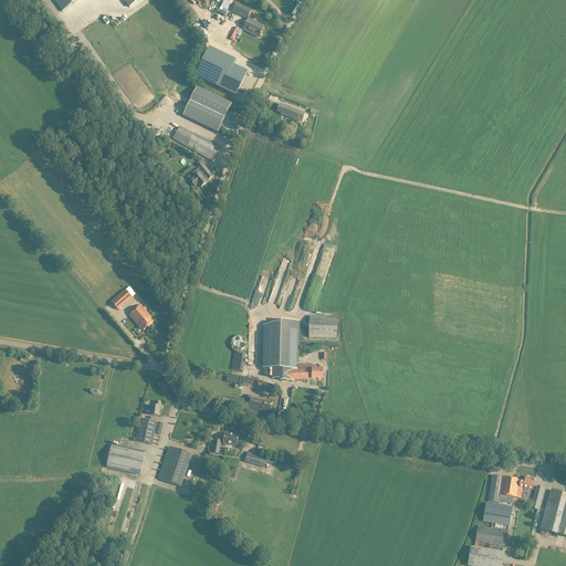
[(53,0),(62,12),(79,0),(53,0)]
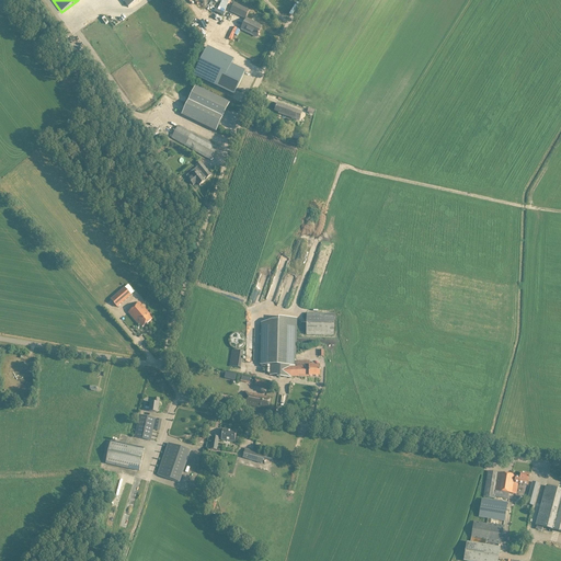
[(230,12),(245,19),(249,10),(235,3),(230,12)]
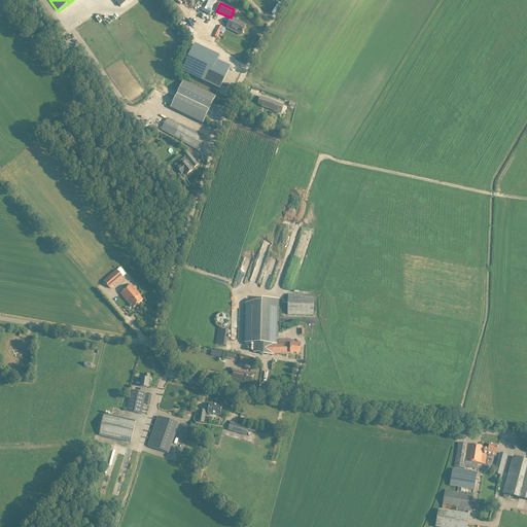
[(242,35),(246,25),(232,18),(227,27),(237,31),(237,32),(242,35)]
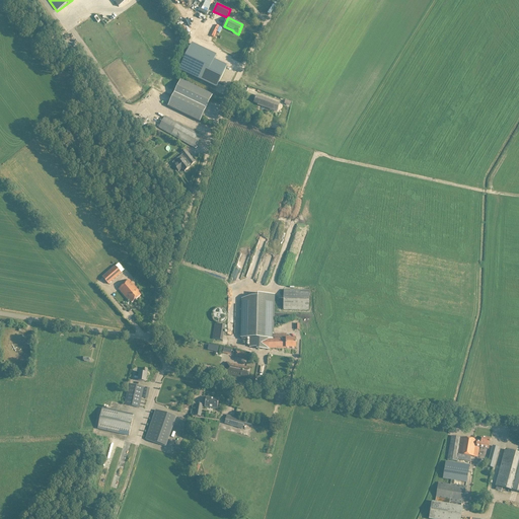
[(193,44),(179,70),(216,88),(226,67),(214,61),(216,56),(193,44)]
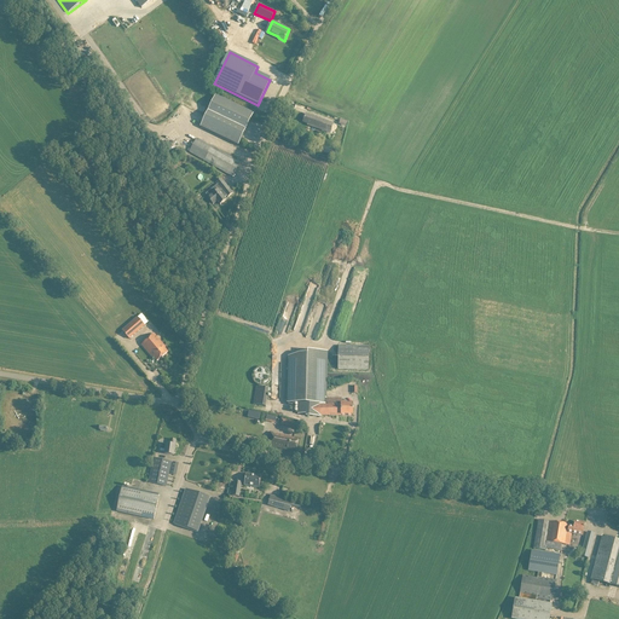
[(238,146),(254,114),(215,96),(201,127),(238,146)]
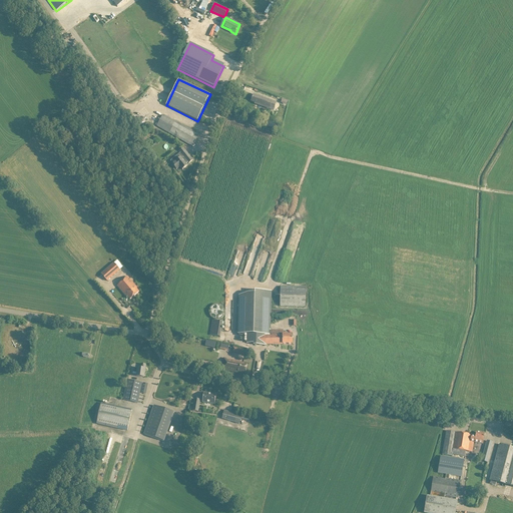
[(261,105),(270,109),(274,110),(276,102),(273,101),(253,95),(251,101),(261,105)]
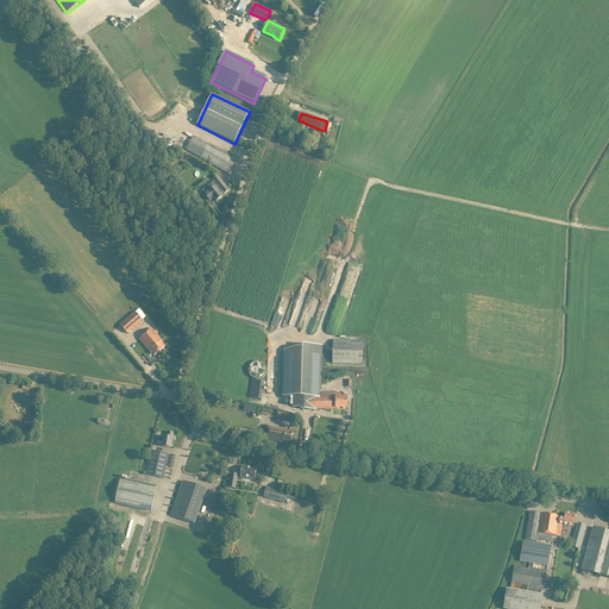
[(186,150),(224,171),(228,174),(237,161),(233,158),(194,137),(186,150)]
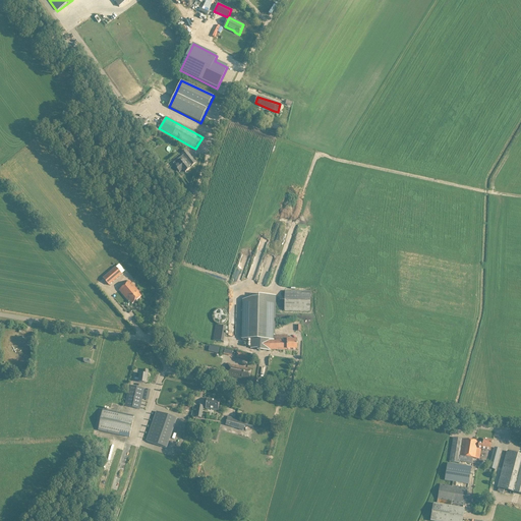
[(190,169),(189,167),(191,165),(191,166),(196,163),(186,151),(181,154),(183,156),(173,164),(175,166),(175,167),(179,172),(183,169),(185,173),(190,169)]
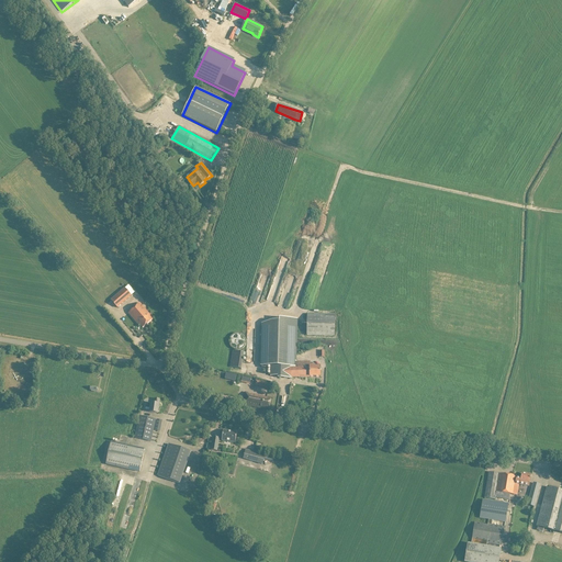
[(132,278),(142,292),(145,289),(135,276),(132,278)]
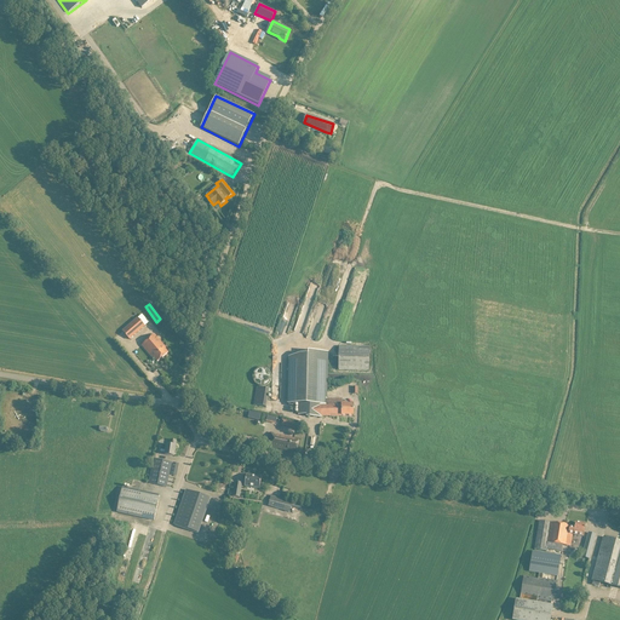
[(137,319),(122,331),(130,339),(145,327),(137,319)]
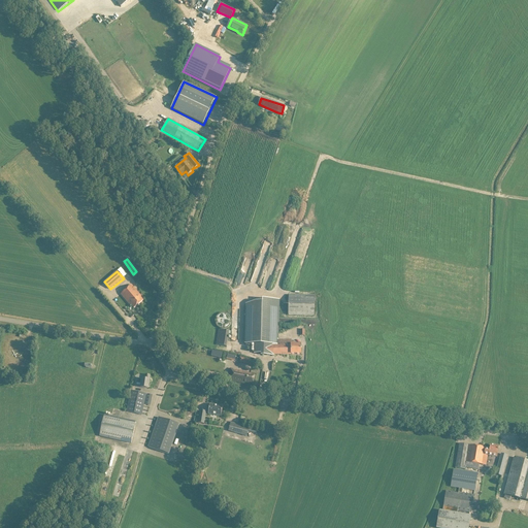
[(131,285),(121,294),(130,305),(131,305),(134,308),(143,300),(140,297),(141,296),(131,285)]
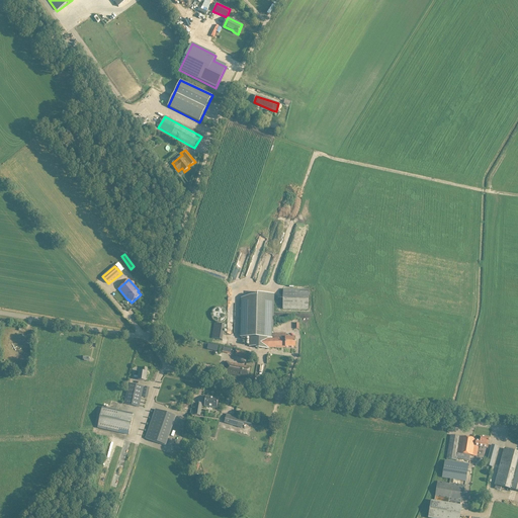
[(112,293),(118,300),(123,296),(117,289),(112,293)]
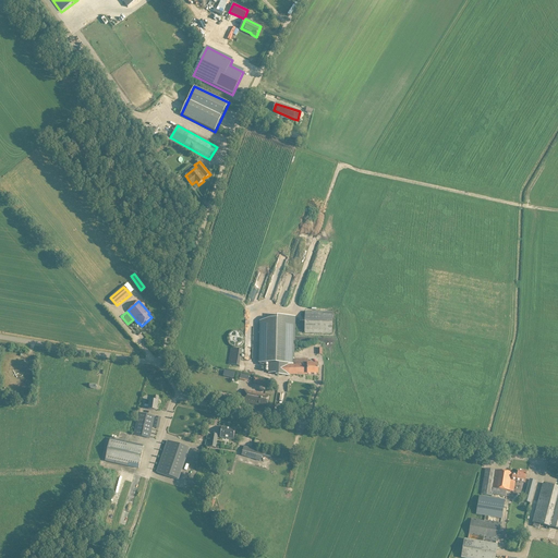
[(304,332),(332,334),(332,313),(305,312),(304,332)]
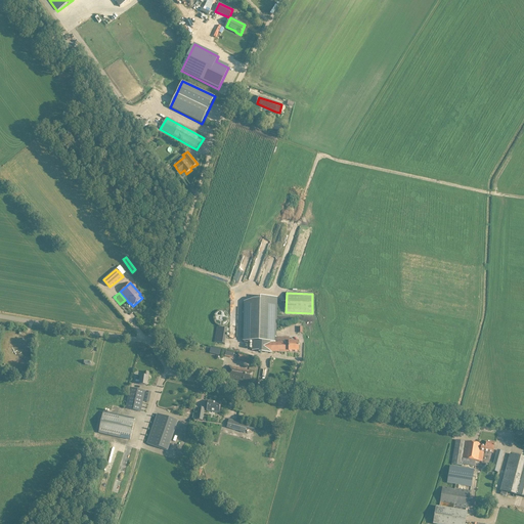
[(259,351),(259,352),(272,352),(289,352),(289,351),(299,351),(299,341),(294,341),(294,340),(290,340),(290,337),(275,337),(276,298),(261,297),(261,300),(254,300),(245,302),(244,341),(252,342),(252,351),(259,351)]
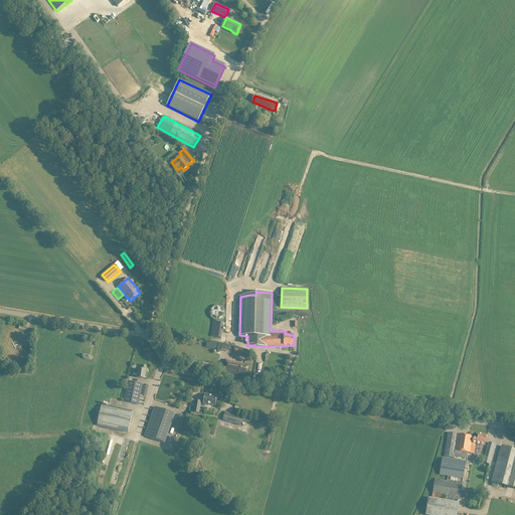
[(225,320),(224,306),(210,307),(212,321),(225,320)]
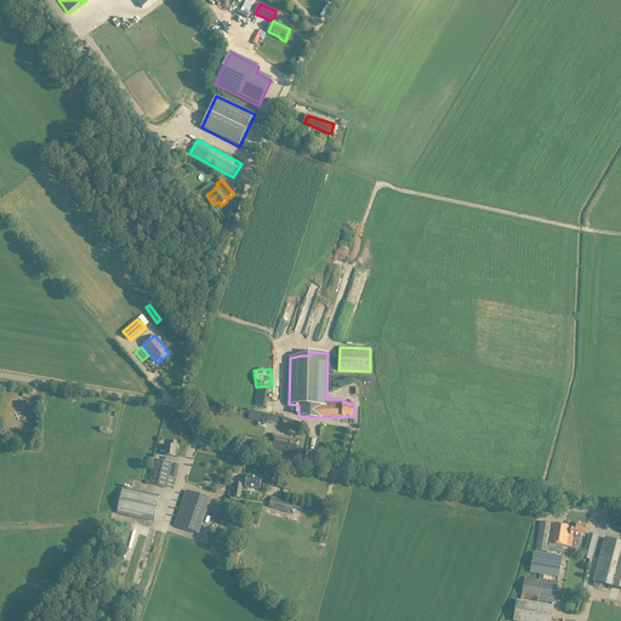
[(257,387),(254,405),(266,409),(268,394),(272,394),(272,391),(257,387)]
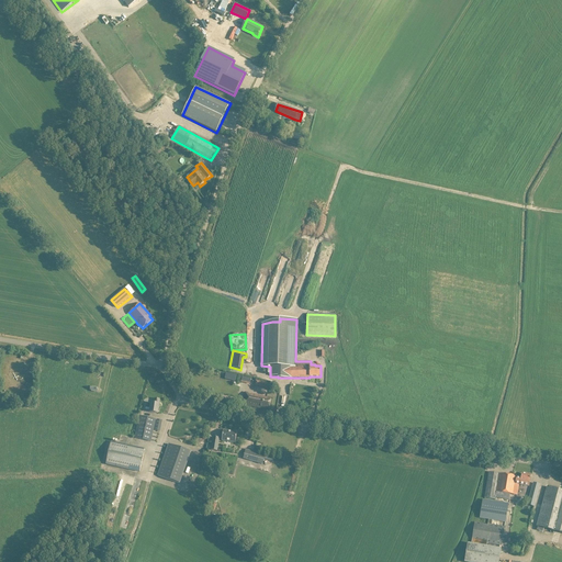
[(270,383),(255,380),(254,385),(269,389),(270,383)]
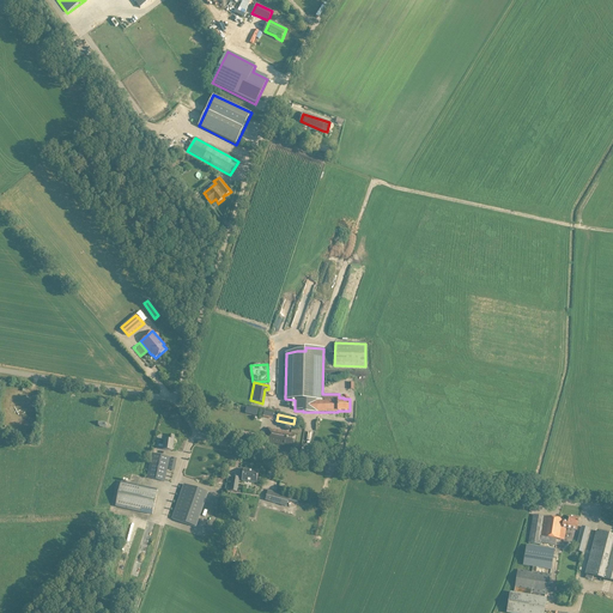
[(293,448),(296,436),(268,429),(267,435),(269,435),(268,442),(293,448)]
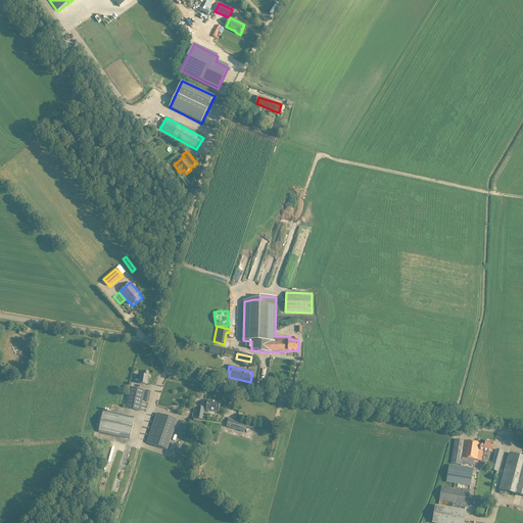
[(137,375),(137,379),(139,379),(139,384),(147,385),(148,377),(148,372),(144,372),(143,376),(140,376),(137,375)]
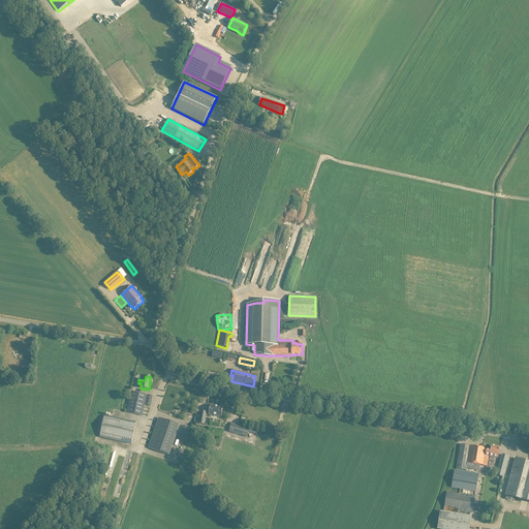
[(147,395),(142,394),(131,392),(126,412),(142,415),(147,395)]
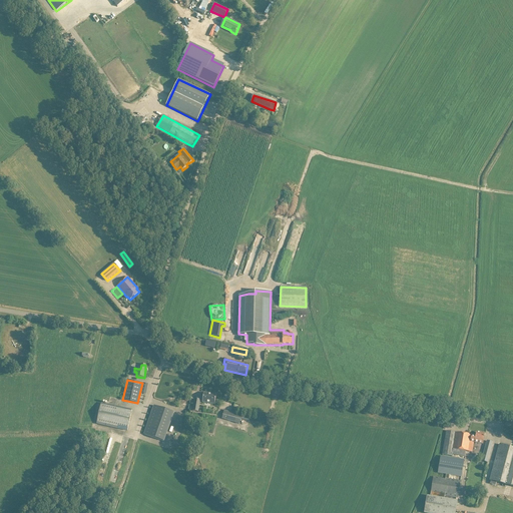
[(203,393),(202,403),(214,405),(216,395),(203,393)]
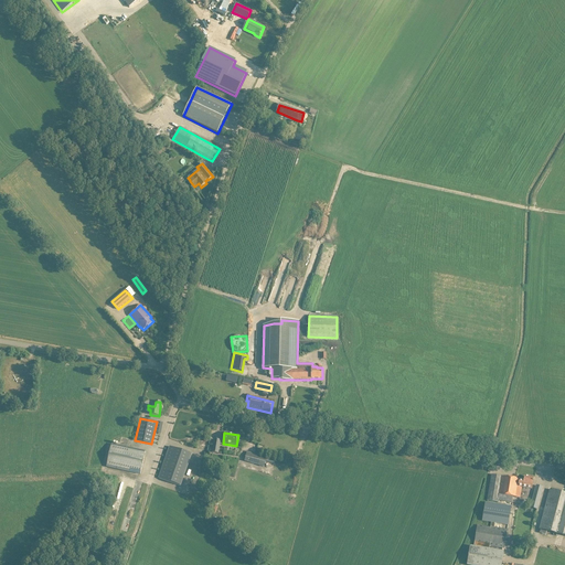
[(146,451),(140,450),(112,445),(107,467),(140,475),(146,451)]
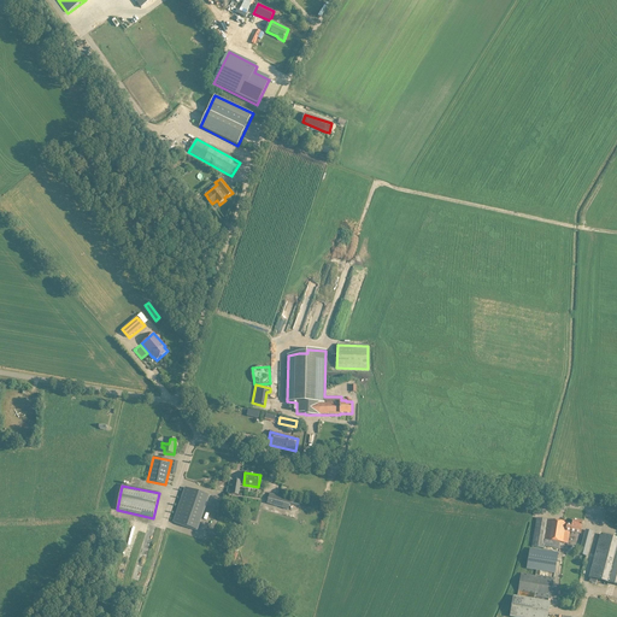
[(209,497),(186,488),(174,523),(197,530),(209,497)]
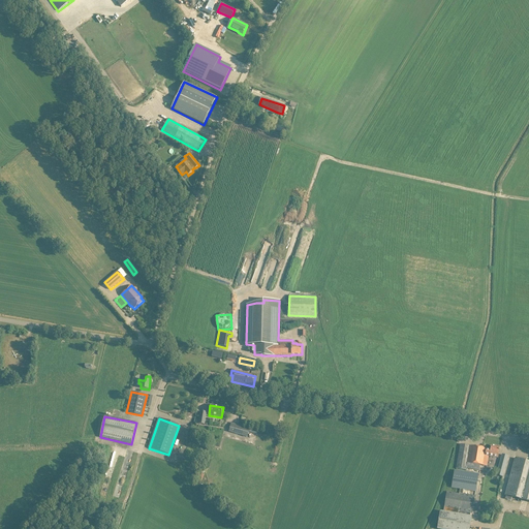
[(231,424),(228,432),(243,436),(247,437),(249,433),(250,428),(246,427),(231,424)]
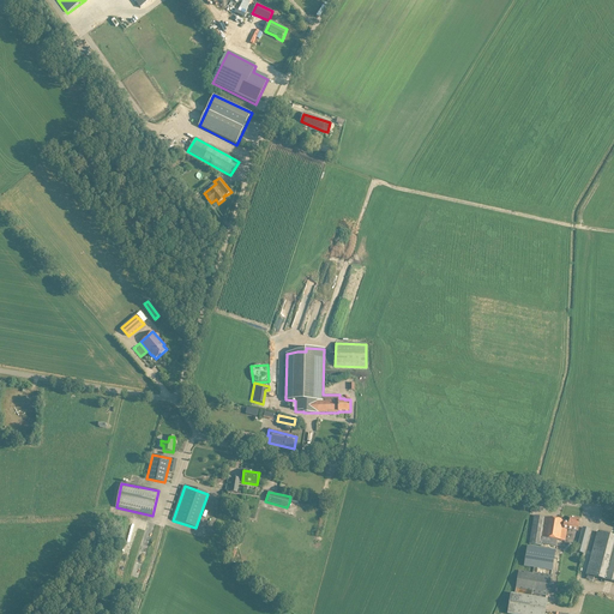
[(221,515),(218,523),(226,525),(227,523),(233,525),(235,521),(221,515)]
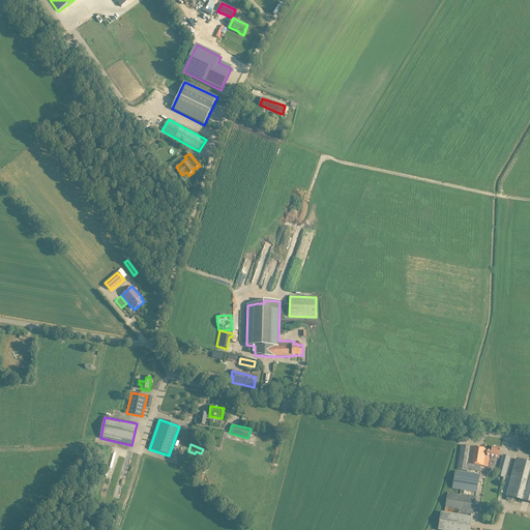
[(441,512),(437,529),(470,529),(472,518),(459,516),(460,512),(473,514),(476,497),(464,495),(464,491),(470,492),(476,493),(479,477),(467,475),(468,469),(480,471),(481,466),(484,467),(487,454),(491,455),(491,458),(499,459),(499,455),(500,453),(500,448),(492,447),(492,450),(488,449),(461,445),(457,474),(454,474),(453,479),(452,489),(461,491),(460,495),(447,493),(444,512),(441,512)]
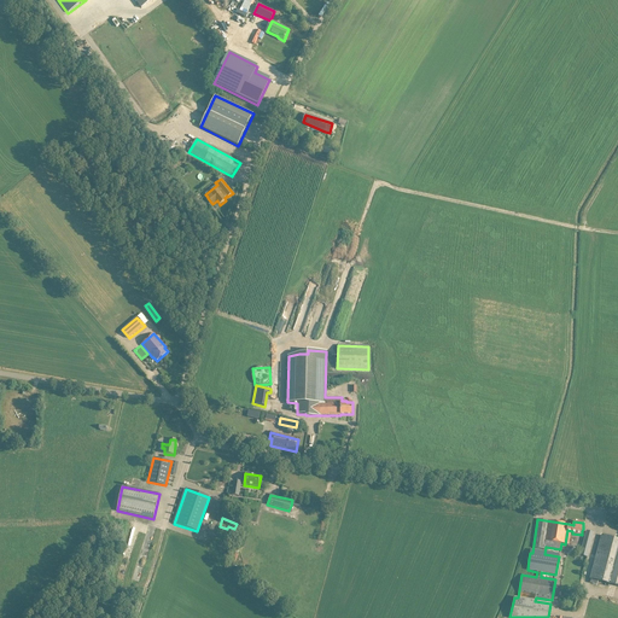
[(587,532),(581,551),(588,553),(594,534),(587,532)]
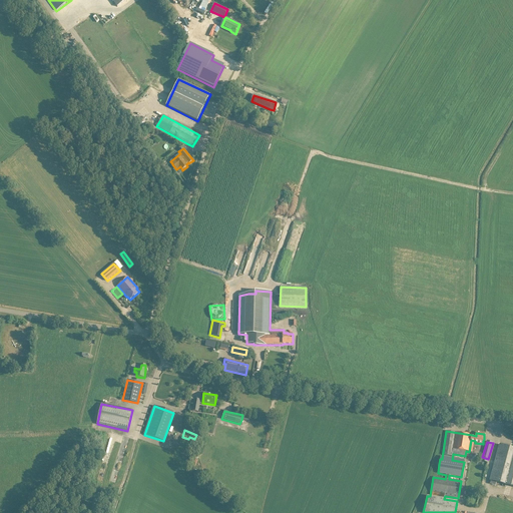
[(512,447),(499,444),(490,480),(491,481),(490,484),(496,486),(496,482),(512,486),(512,447)]
